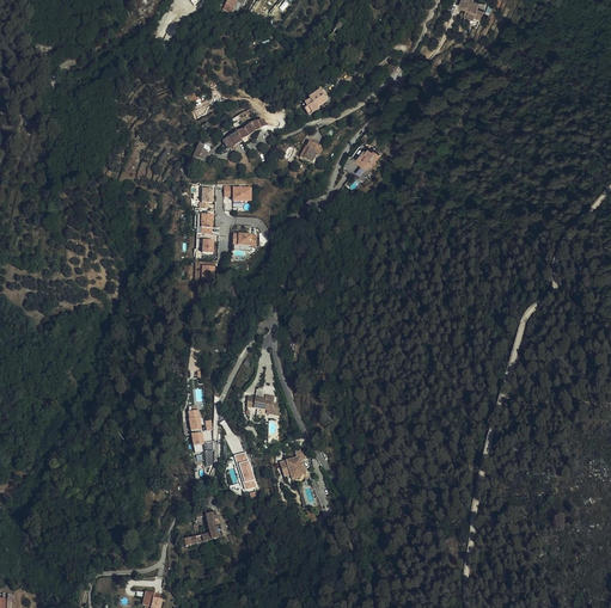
[(225,0),(222,6),(231,10),(237,0),(225,0)]
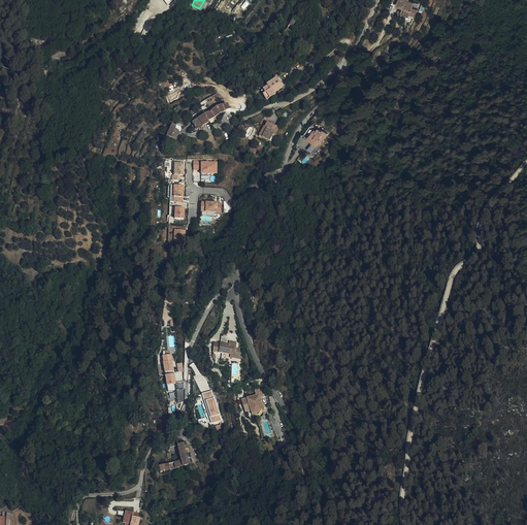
[(400,0),(398,4),(402,5),(404,6),(402,11),(408,14),(409,11),(414,0),(400,0)]
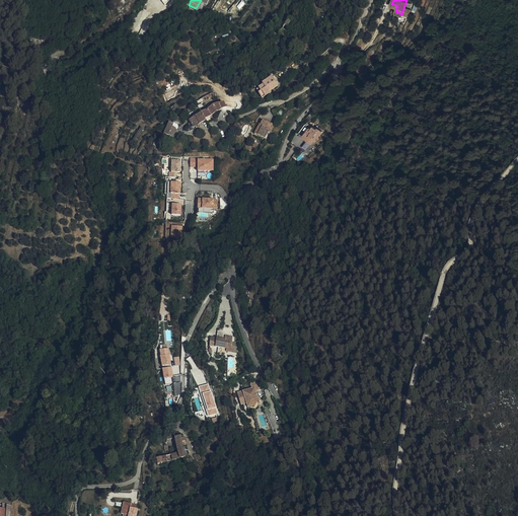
[(407,0),(402,11),(408,13),(413,0),(407,0)]
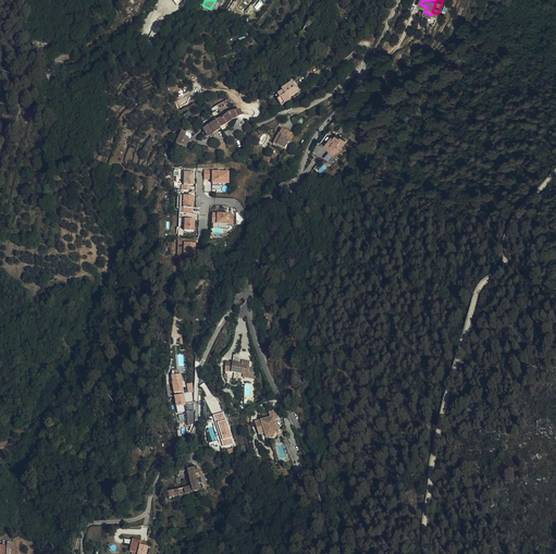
[(309,17),(298,33),(304,37),(310,28),(316,22),(311,19),(309,17)]
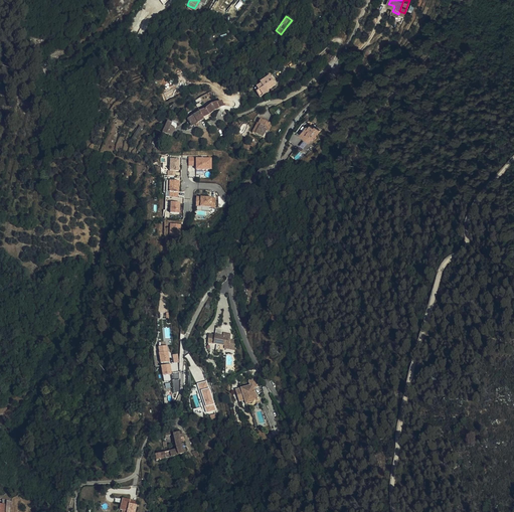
[(94,34),(104,28),(102,25),(92,30),(94,34)]
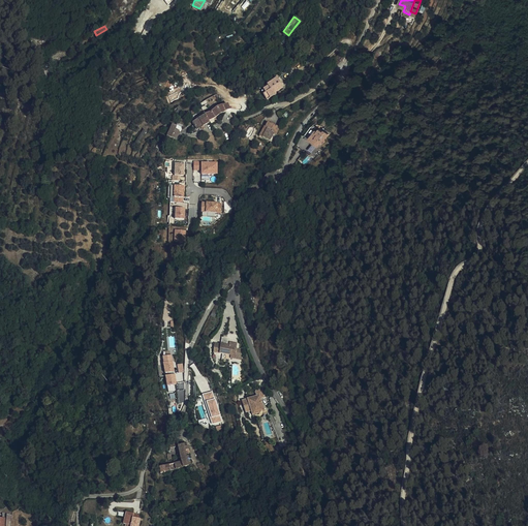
[(275,90),(281,85),(275,76),(266,83),(267,84),(262,87),(265,90),(262,92),(266,97),(274,92),(273,91),(275,90)]
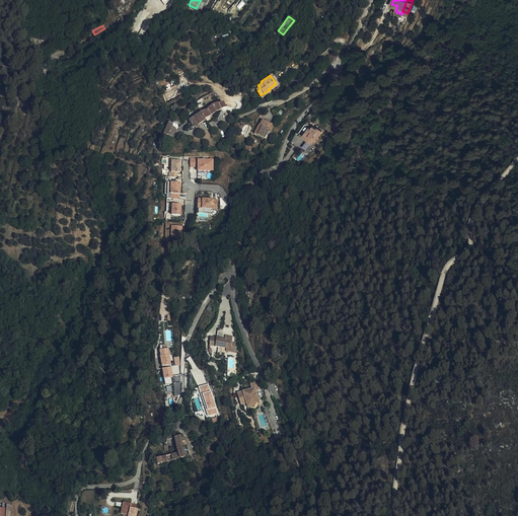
[(219,106),(217,101),(212,103),(206,108),(200,111),(204,117),(209,115),(214,111),(216,108),(220,107),(219,106)]
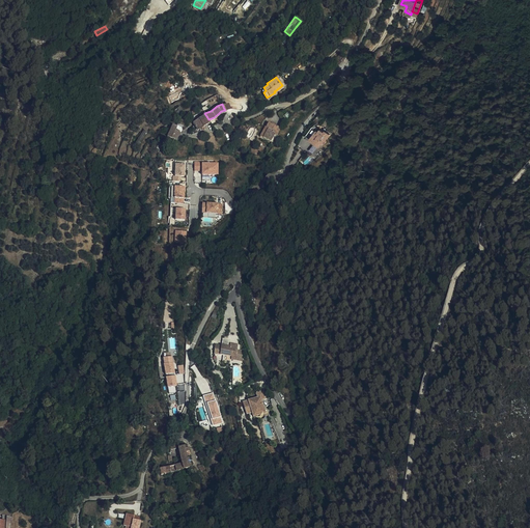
[(204,113),(203,112),(196,116),(197,118),(192,121),(194,122),(196,127),(197,128),(208,120),(208,119),(204,113)]
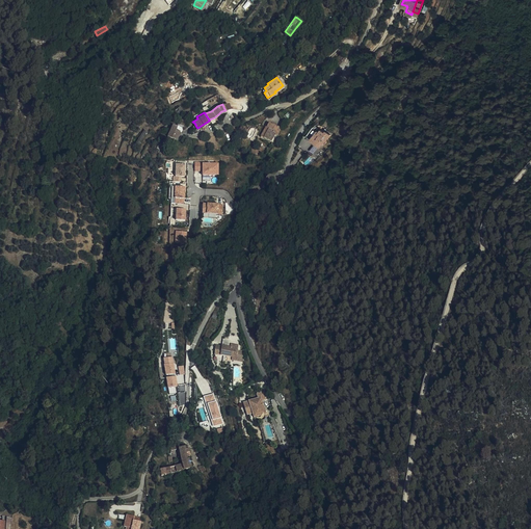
[(281,126),(276,124),(275,125),(270,123),(267,121),(265,125),(267,126),(262,135),(271,139),(274,141),(279,133),(276,133),(281,126)]
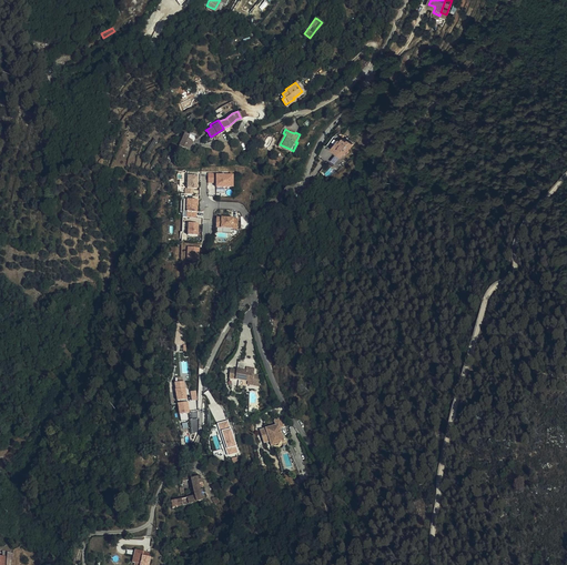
[(178,143),(179,143),(185,147),(192,139),(188,137),(189,133),(185,132),(183,131),(178,143)]
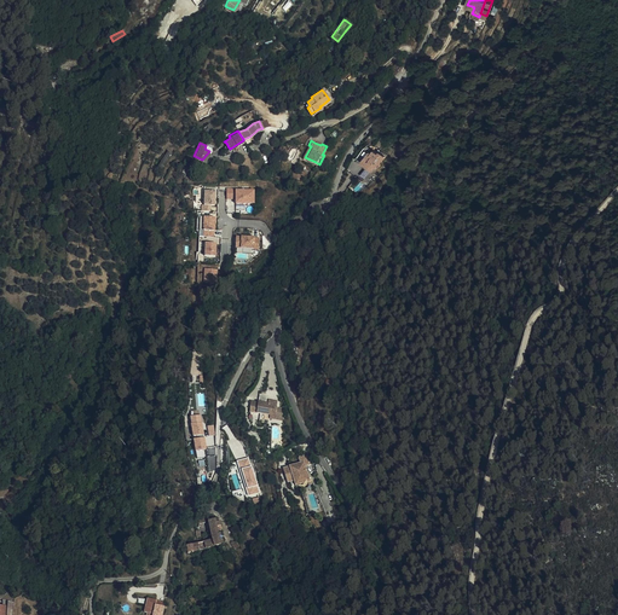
[(373,146),(371,150),(369,151),(368,150),(361,160),(371,168),(383,154),(379,149),(377,150),(373,146)]
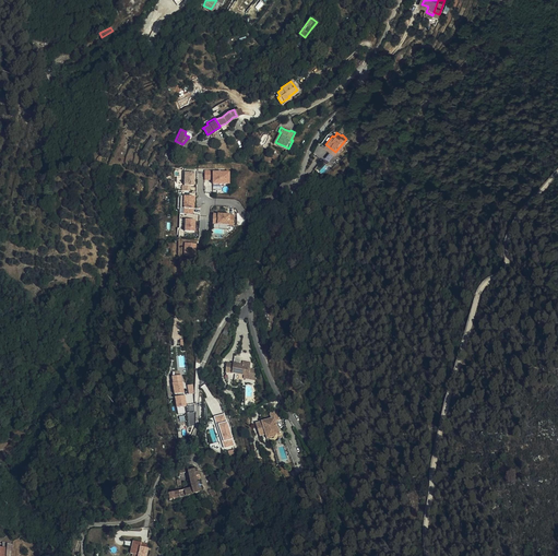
[(203,168),(204,177),(212,177),(212,181),(229,181),(229,167),(203,168)]
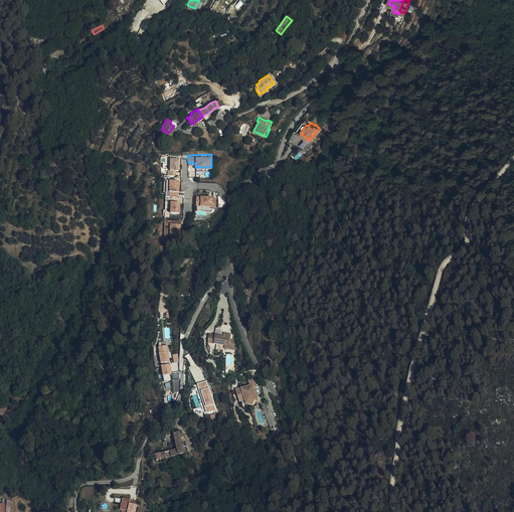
[(175,169),(178,169),(178,156),(168,156),(168,173),(175,173),(175,169)]
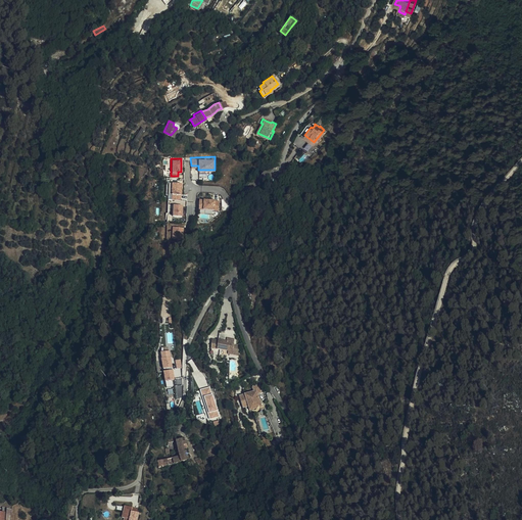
[(181,198),(182,181),(169,180),(169,197),(181,198)]
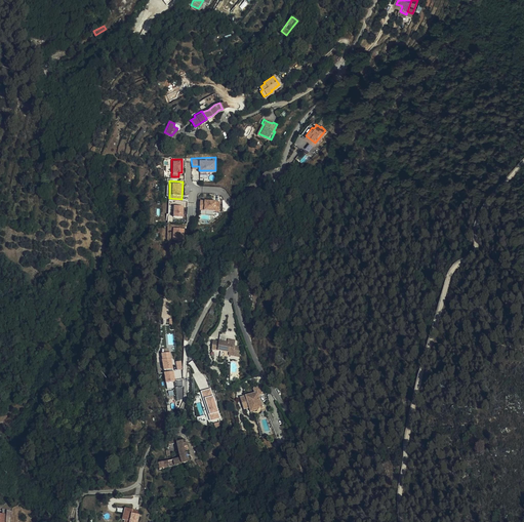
[(199,198),(199,208),(219,208),(219,197),(199,198)]
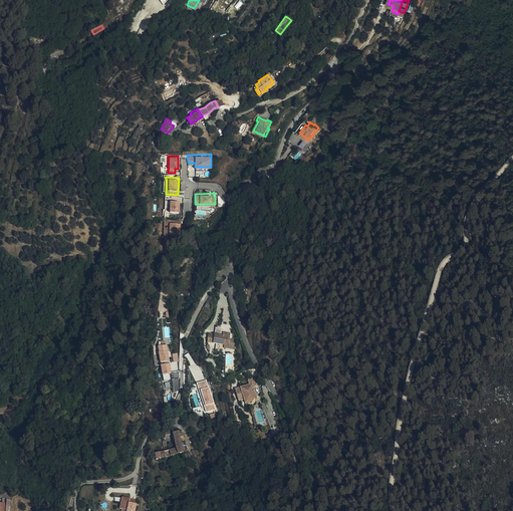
[(169,199),(169,211),(179,211),(179,199),(169,199)]
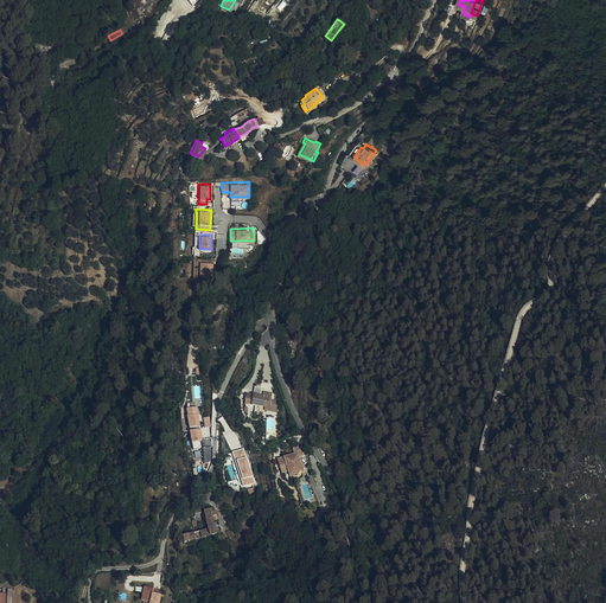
[(212,274),(212,260),(198,261),(199,275),(212,274)]
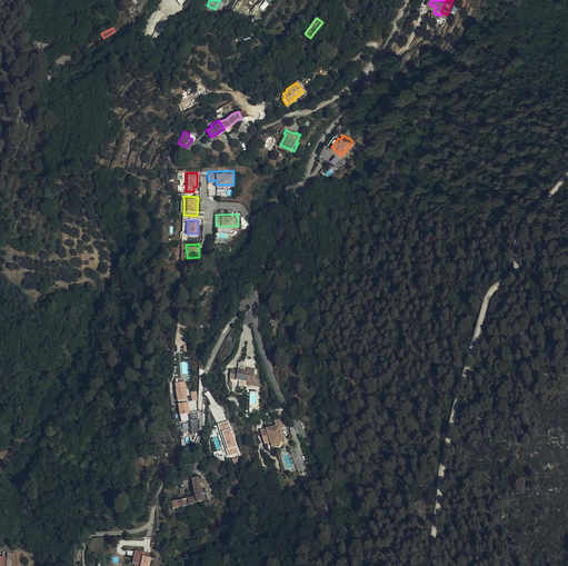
[(248,369),(229,368),(228,378),(247,379),(252,380),(253,375),(253,370),(248,369)]
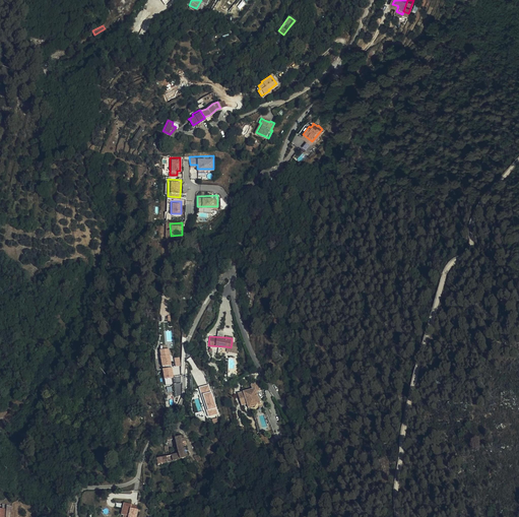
[(164,382),(173,381),(169,345),(156,347),(157,356),(154,356),(155,368),(161,367),(164,382)]
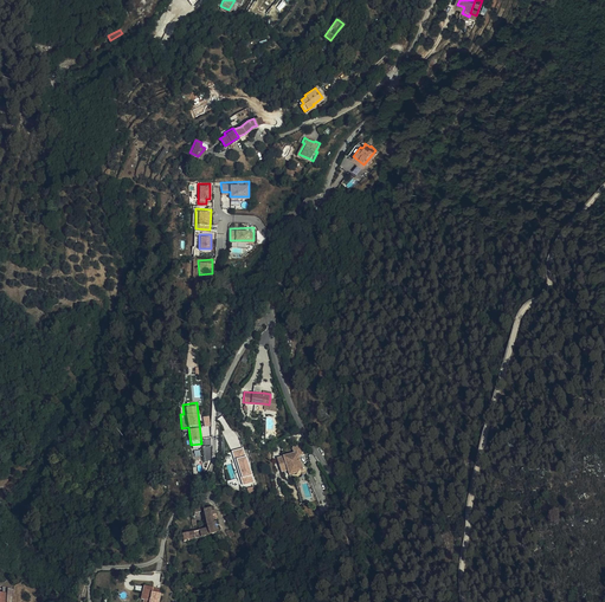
[(204,458),(212,457),(211,442),(203,444),(204,458)]
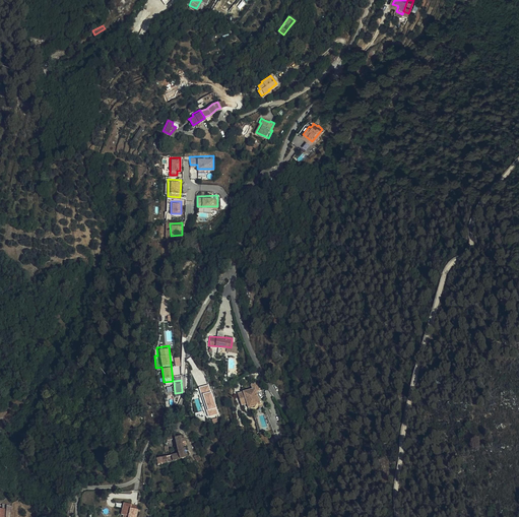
[(217,411),(208,381),(198,384),(208,414),(217,411)]
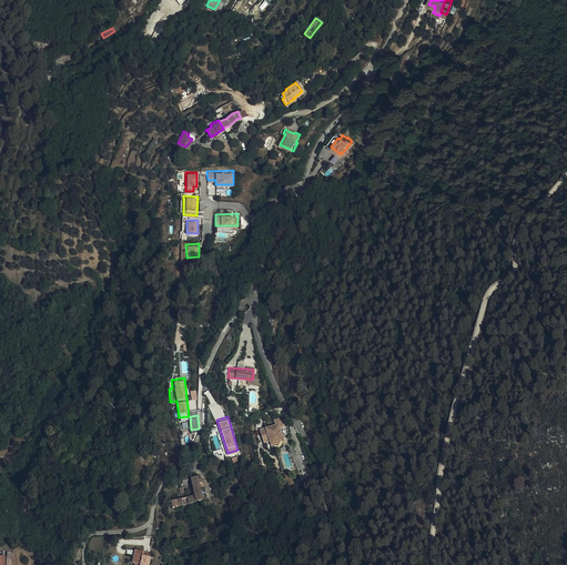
[(273,419),(274,424),(279,422),(280,426),(283,424),(281,416),(273,419)]
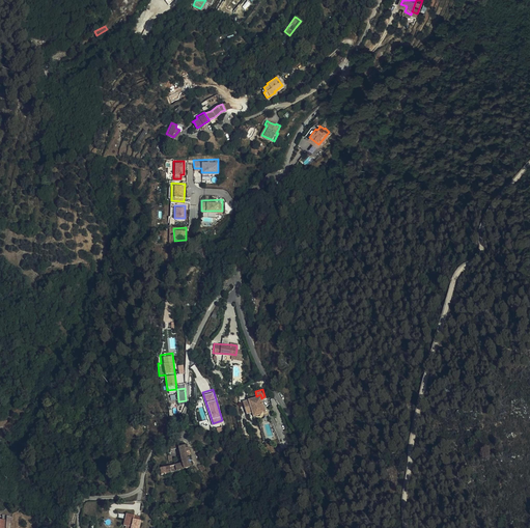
[(261,398),(260,394),(256,396),(248,398),(243,400),(246,413),(251,411),(253,415),(266,411),(261,398)]
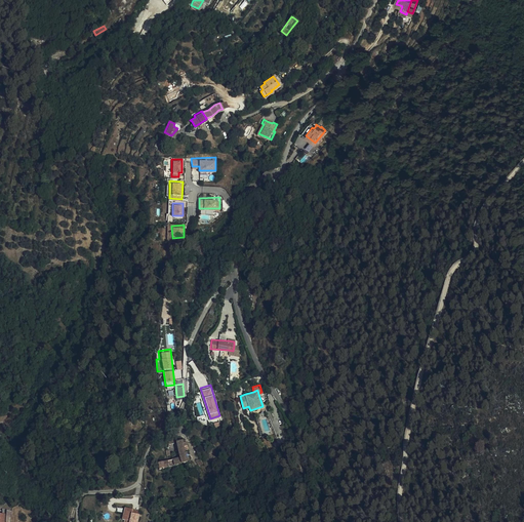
[(187,447),(186,441),(185,439),(182,440),(180,438),(174,440),(176,448),(183,446),(184,447),(187,447)]
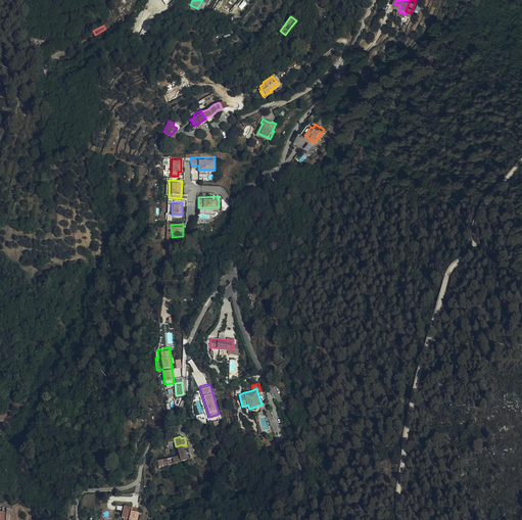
[(182,444),(176,446),(178,454),(186,452),(185,446),(183,447),(183,445),(182,444)]
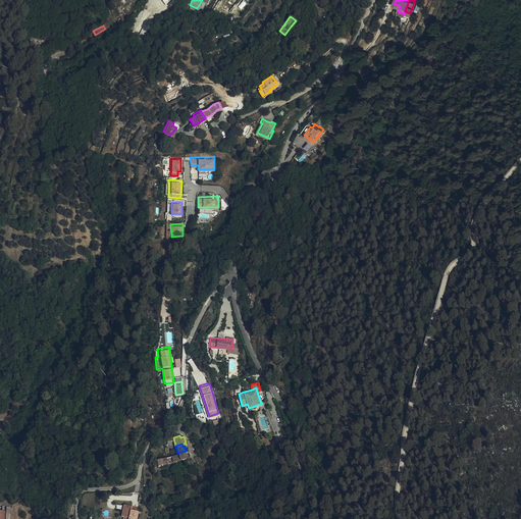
[(178,459),(177,453),(169,455),(170,461),(172,461),(178,459)]
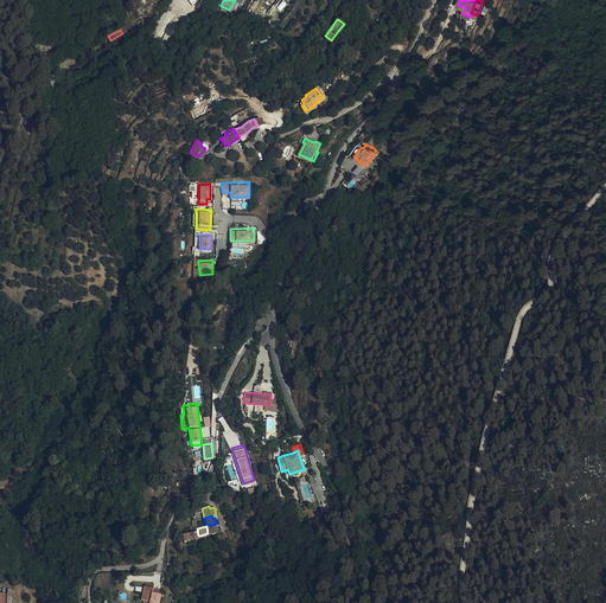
[(186,532),(187,539),(198,536),(197,528),(186,532)]
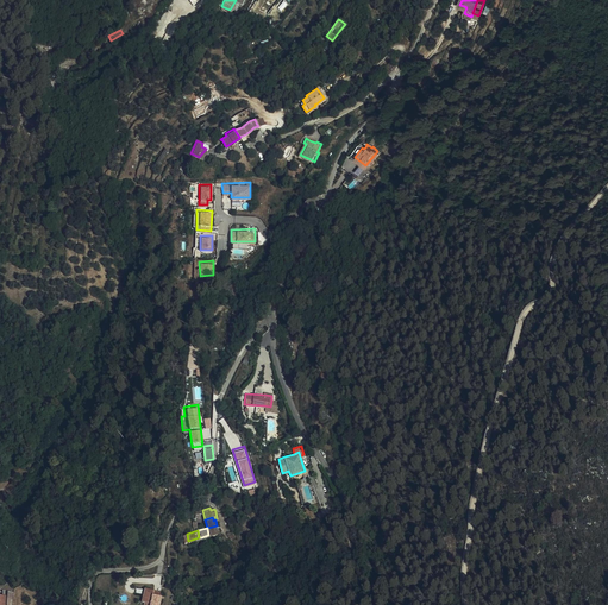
[(151,604),(154,604),(156,593),(154,593),(154,588),(144,586),(140,599),(143,599),(149,602),(148,604),(151,604)]
